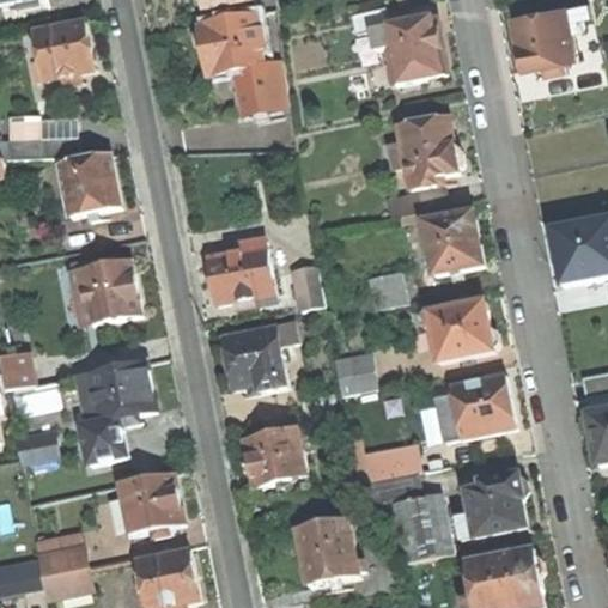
[(445,7),(444,0),(421,0),(391,5),(394,17),(445,7)]
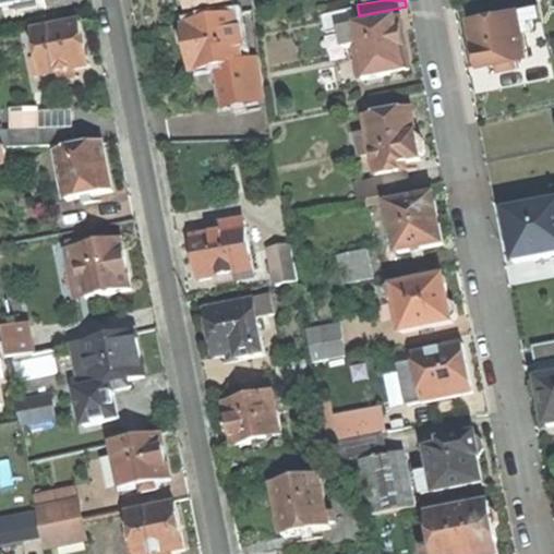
[(533,2),(516,4),(518,17),(536,14),(533,2)]
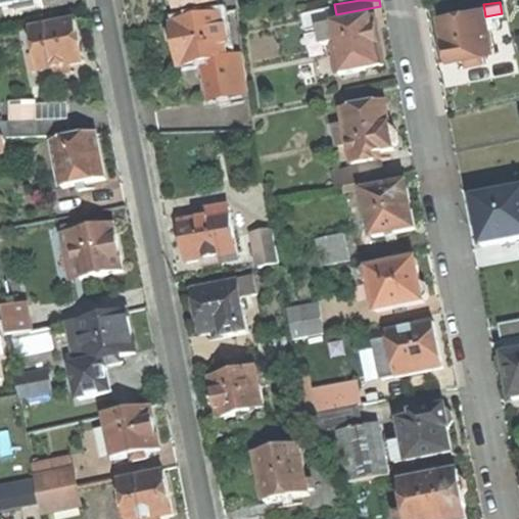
[(483,4),(440,13),(443,26),(445,39),(443,39),(441,43),(443,51),(446,54),(449,54),(450,58),(464,55),(480,52),(491,50),(485,16),(483,4)]
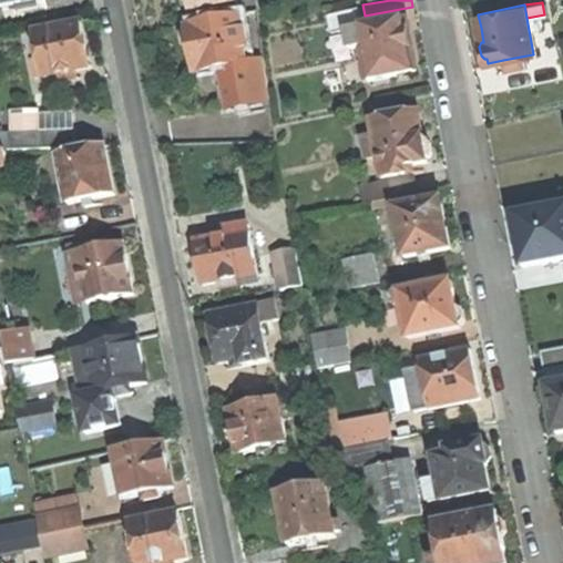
[(329,31),(344,28),(344,26),(359,23),(356,9),(326,14),(329,31)]
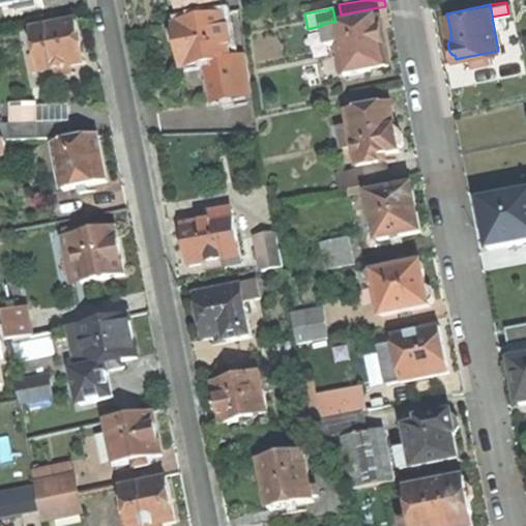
[(220,10),(173,19),(178,45),(182,64),(203,60),(228,56),(226,42),(228,41),(225,23),(222,24),(220,10)]
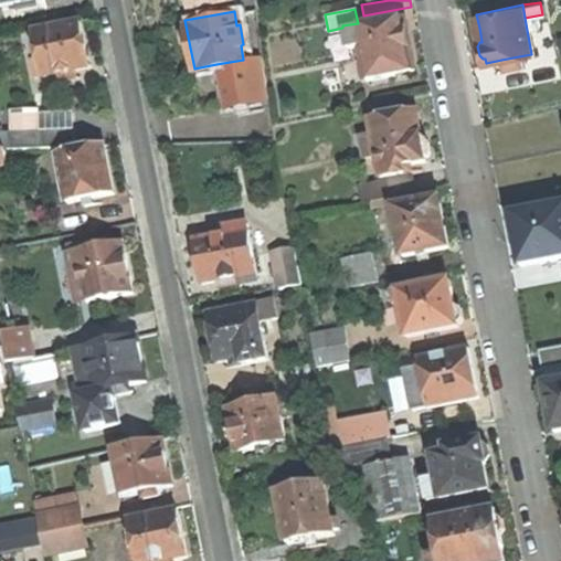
[(342,25),(342,28),(346,44),(357,42),(363,76),(412,67),(406,42),(401,14),(358,23),(342,25)]
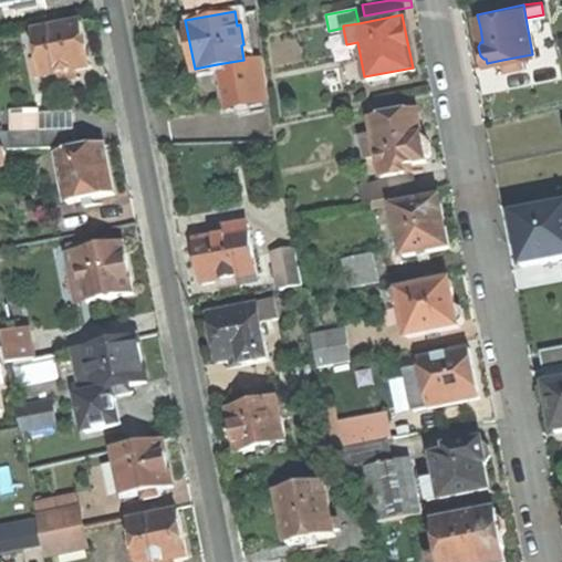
[(31,29),(40,73),(87,63),(83,42),(79,19),(31,29)]
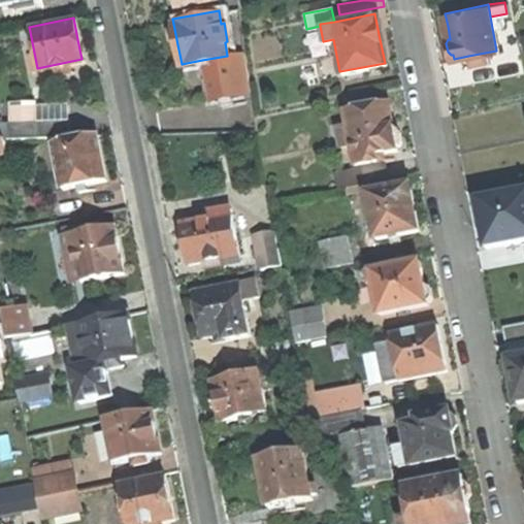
[(242,53),(227,56),(202,60),(209,97),(249,90),(242,53)]
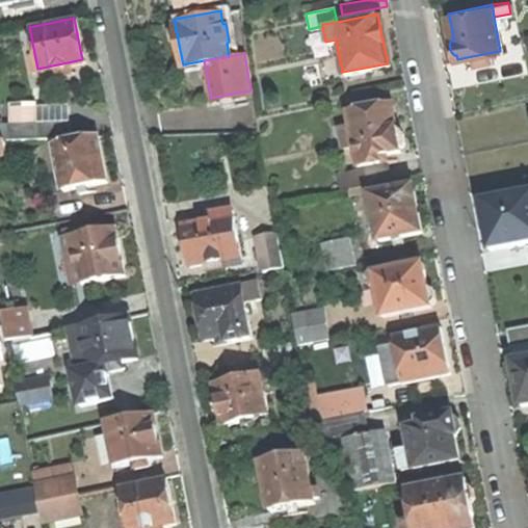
[(491,60),(489,53),(472,56),(473,64),(491,60)]
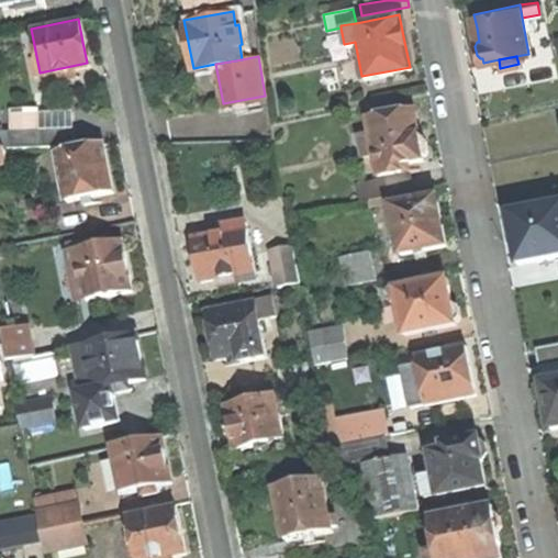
[(6,105),(7,127),(35,126),(35,110),(35,104),(6,105)]
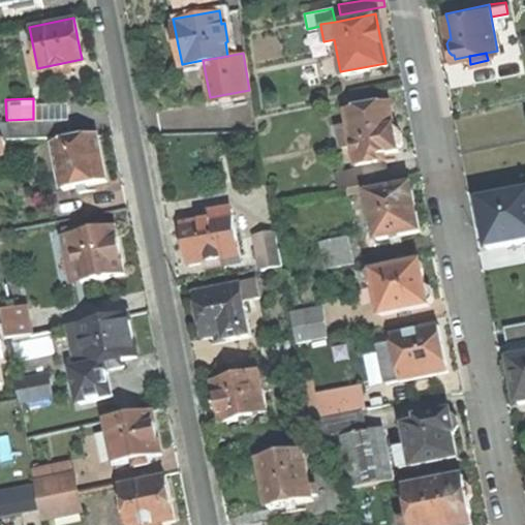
[(350,143),(353,163),(383,158),(382,151),(396,148),(396,143),(397,143),(400,140),(398,129),(394,126),(392,127),(390,116),(387,99),(343,106),(346,123),(350,143)]
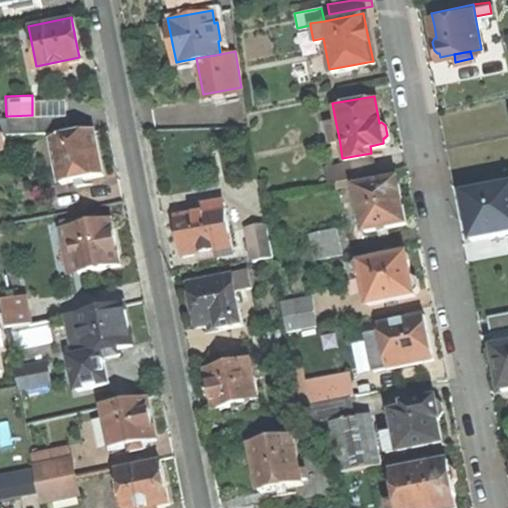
[(64,99),(32,100),(32,115),(64,114),(64,99)]
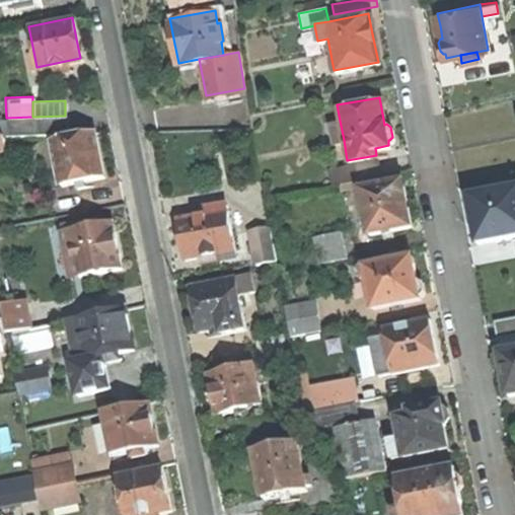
[(6,118),(6,133),(66,131),(65,116),(32,117),(6,118)]
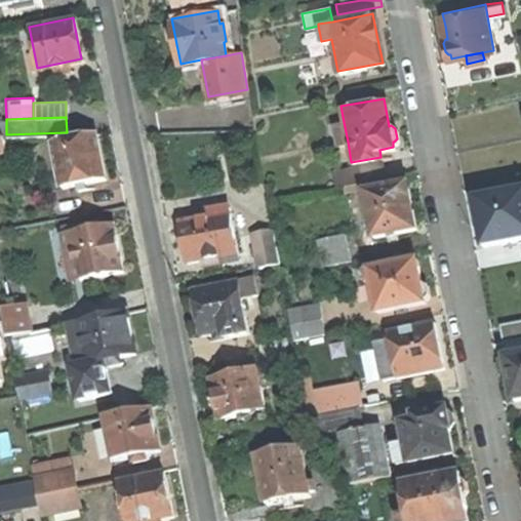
[(338,144),(348,142),(344,122),(334,123),(338,144)]
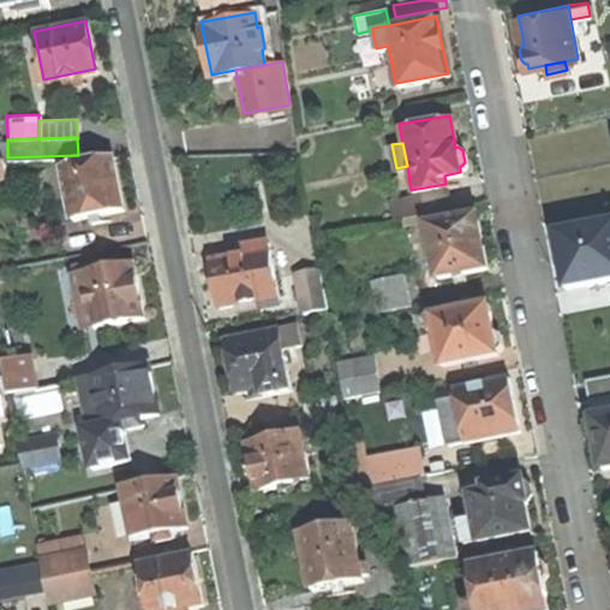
[(59,163),(70,216),(119,207),(115,183),(109,154),(59,163)]
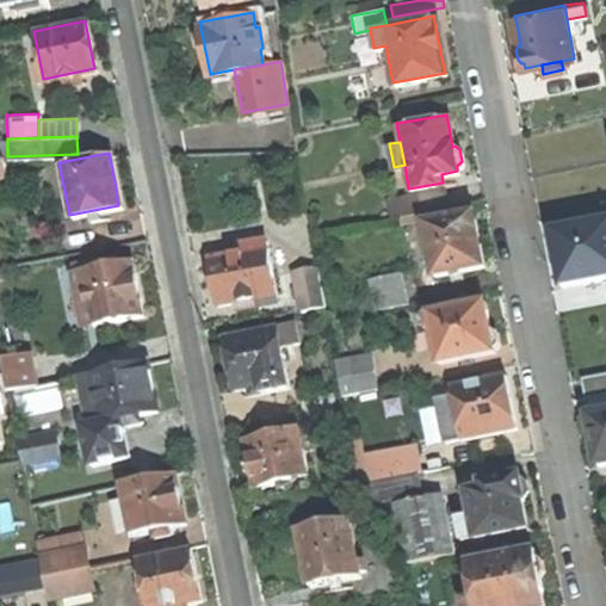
[(447,205),(443,183),(408,189),(387,192),(390,215),(447,205)]
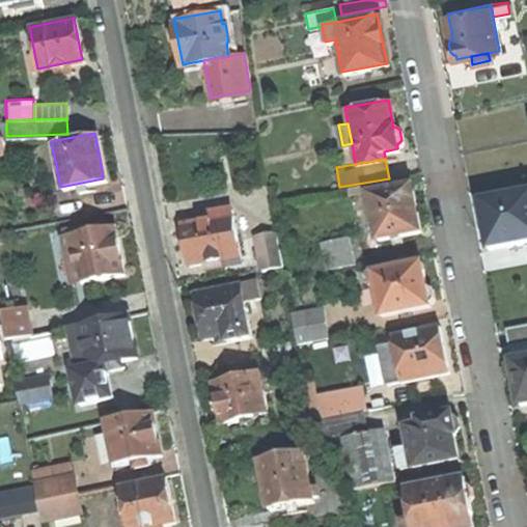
[(366,192),(376,238),(418,229),(414,206),(410,184),(366,192)]
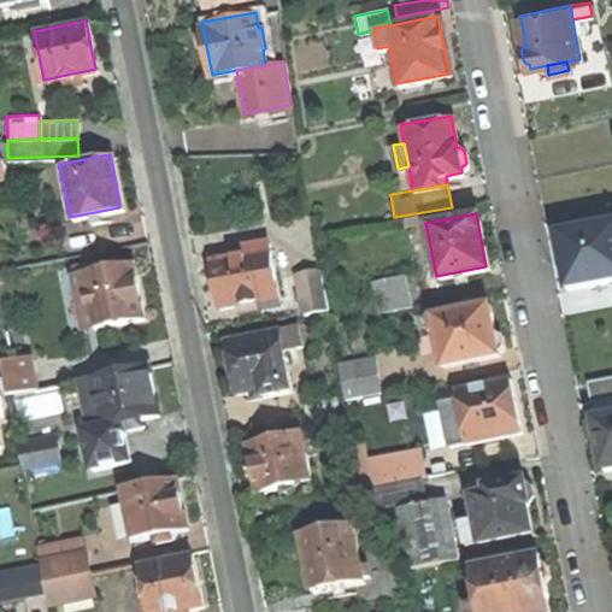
[(611,233),(610,221),(555,231),(560,258),(565,284),(587,281),(587,282),(601,280),(601,278),(611,276),(611,233)]
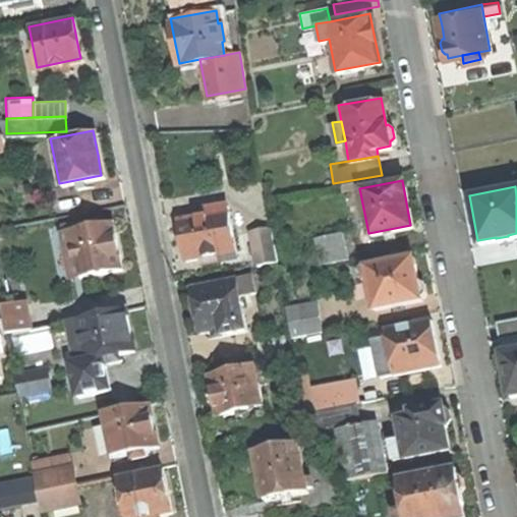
[(179,239),(183,259),(233,249),(224,203),(214,205),(215,211),(176,219),(179,239)]
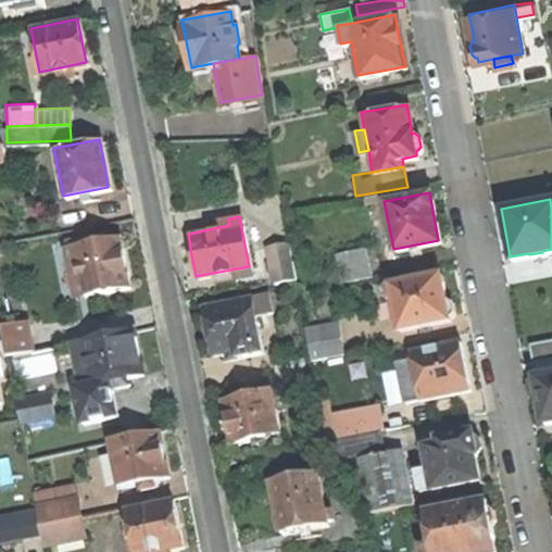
[(95,235),(63,241),(71,279),(79,278),(83,295),(127,286),(123,261),(118,237),(97,241),(95,235)]
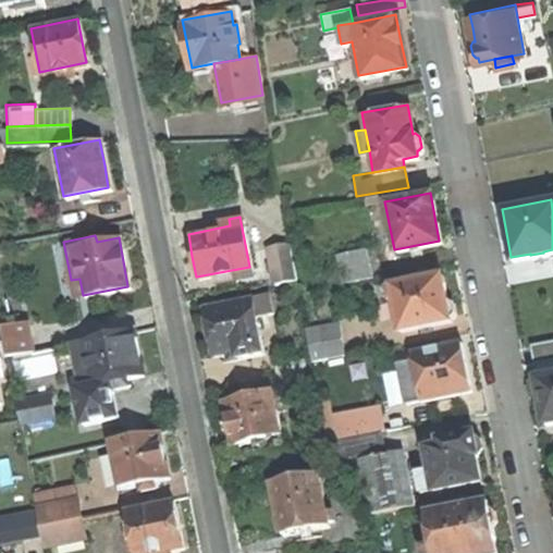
[(266,247),(272,282),(294,278),(286,243),(266,247)]
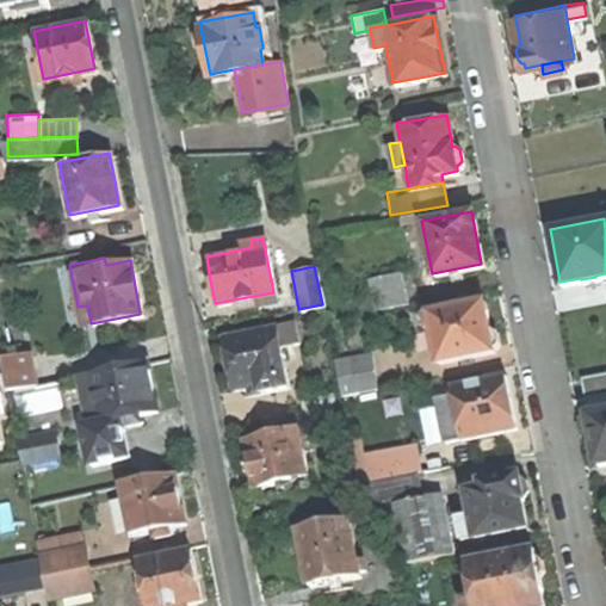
[(366,277),(372,308),(404,302),(399,270),(366,277)]
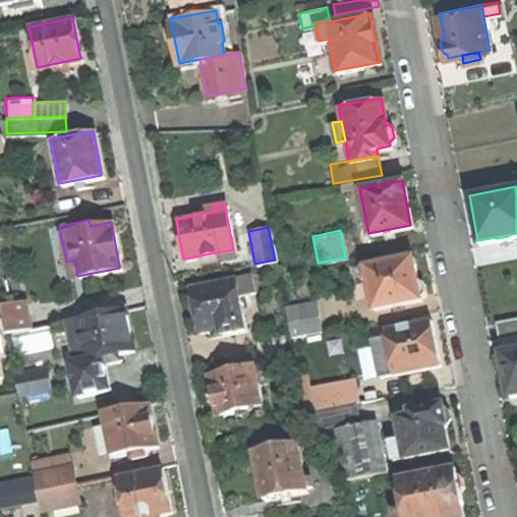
[(364,265),(372,307),(420,298),(419,295),(421,295),(423,291),(422,281),(418,278),(416,279),(414,269),(411,255),(364,265)]
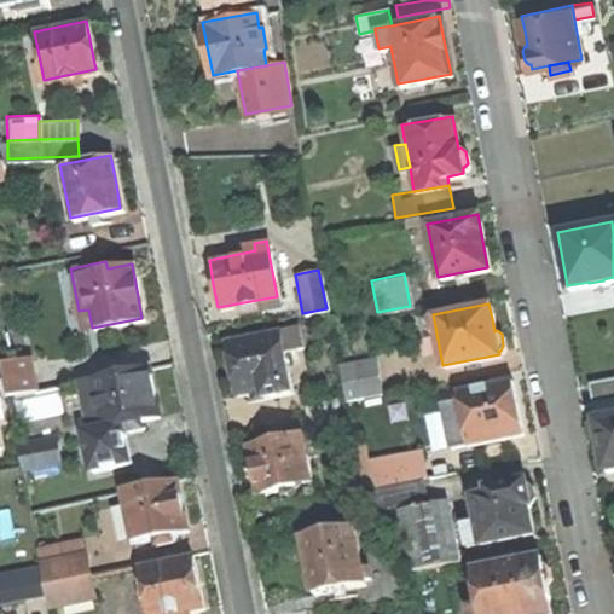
[(296,326),(225,341),(230,368),(235,392),(250,389),(252,398),(289,389),(282,349),(300,345),(296,326)]
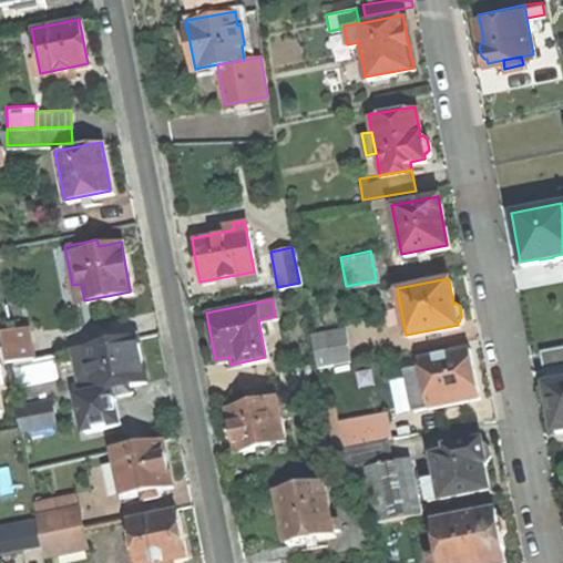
[(0,336),(6,361),(31,356),(26,326),(0,330),(0,336)]
